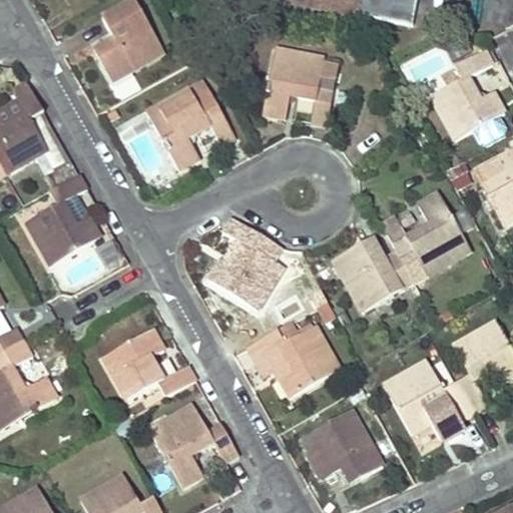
[(135,0),(104,18),(115,39),(106,44),(110,52),(99,59),(112,82),(165,53),(135,0)]
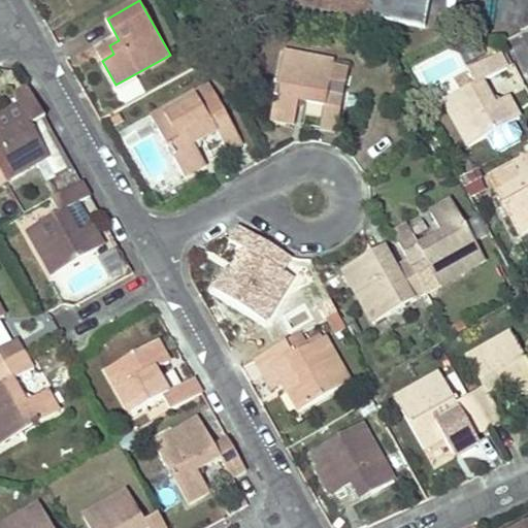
[(248,0),(371,22),(371,19),(427,28),(431,0),(248,0)]
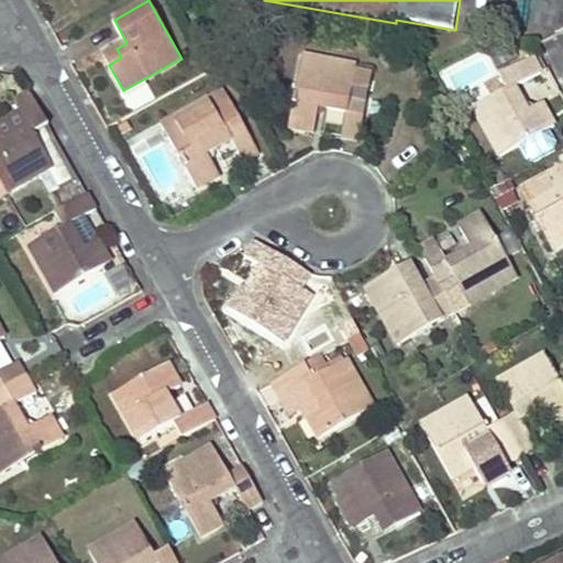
[(121,57),(117,48),(105,56),(109,65),(121,57)]
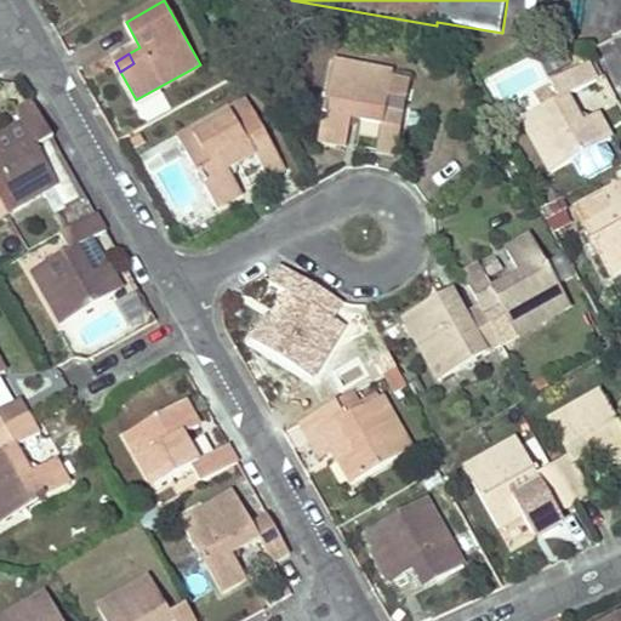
[(234,60),(220,67),(228,81),(241,73),(234,60)]
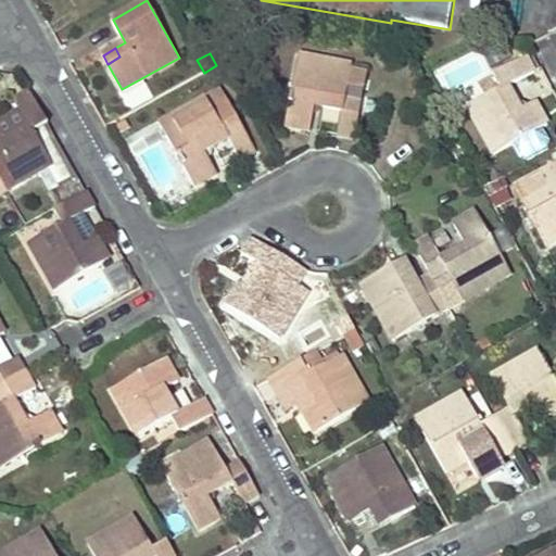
[(354,65),(301,53),(288,124),(313,129),(317,108),(344,113),(340,134),(356,138),(364,99),(348,97),(354,65)]
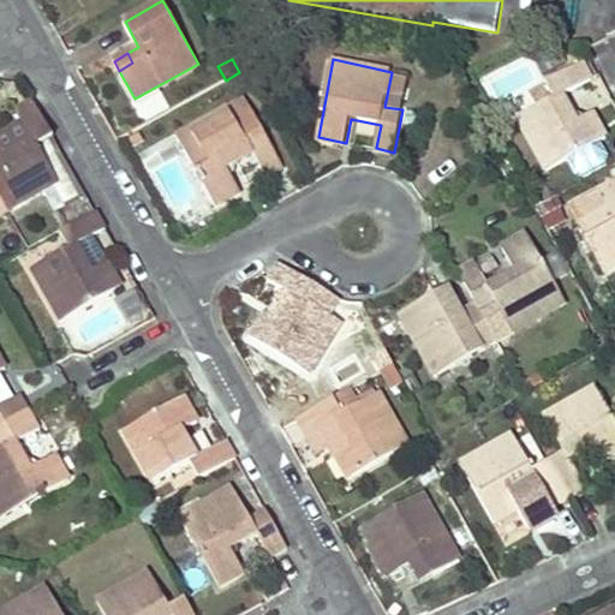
[(517,117),(545,168),(603,136),(590,112),(575,120),(561,94),(590,78),(581,61),(545,82),(553,96),(517,117)]
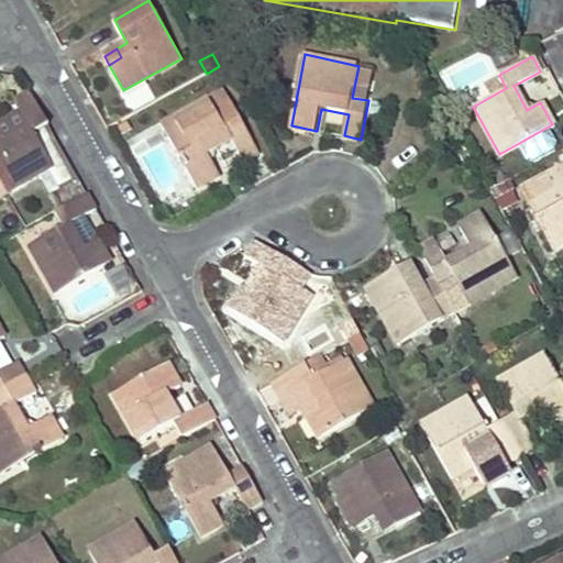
[(145,84),(122,95),(129,109),(152,98),(145,84)]
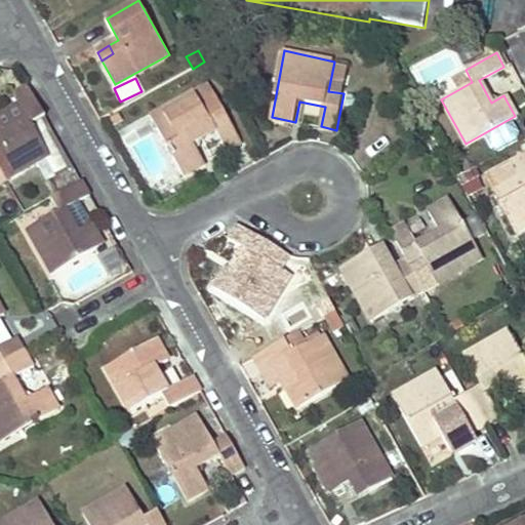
[(0,122),(0,172),(4,179),(48,155),(30,122),(43,115),(37,105),(34,99),(25,83),(12,90),(27,115),(3,128),(0,122)]
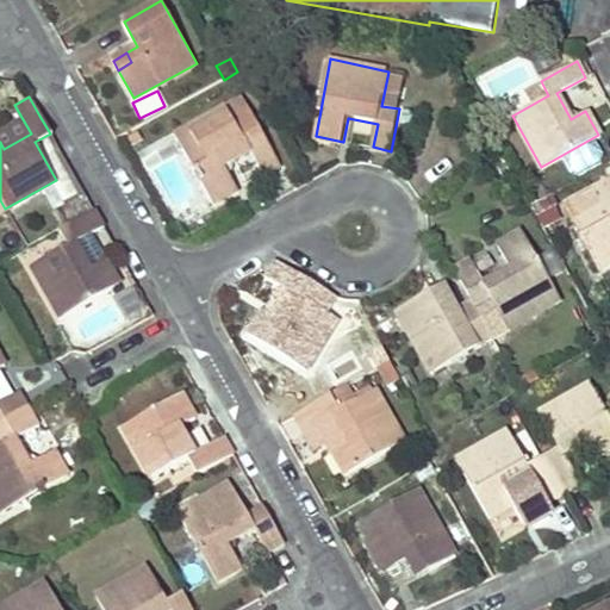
[(226,103),(175,131),(215,201),(237,188),(226,168),(254,153),(266,173),(281,163),(260,126),(244,135),(226,103)]
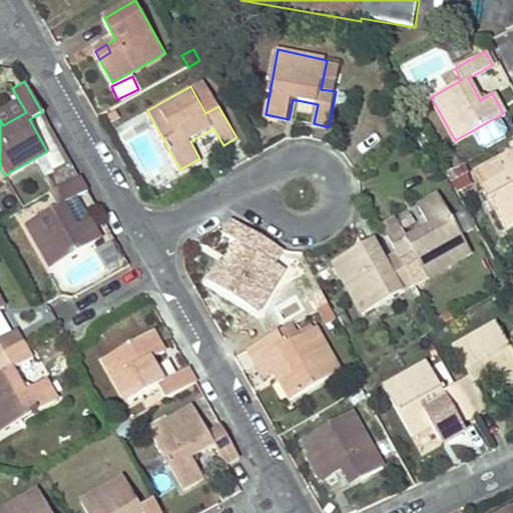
[(118,109),(109,114),(113,122),(122,116),(118,109)]
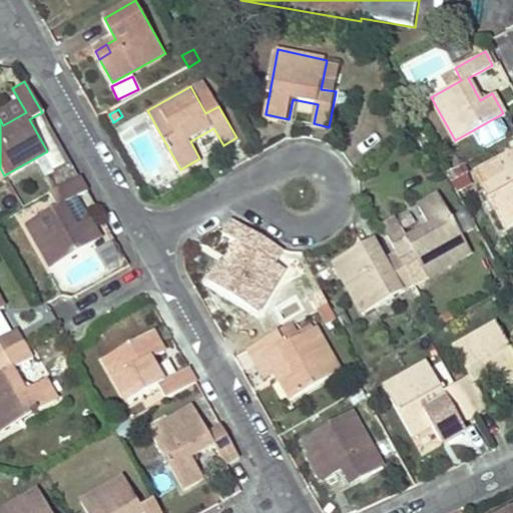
[(497,119),(478,131),(487,145),(506,134),(497,119)]
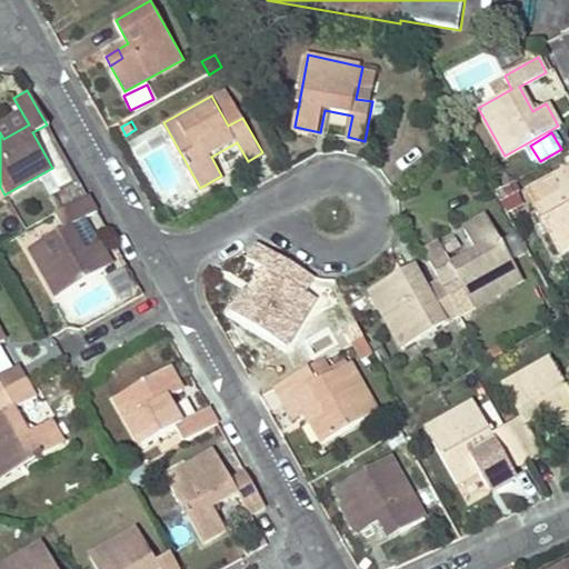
[(568,183),(562,171),(528,190),(559,248),(568,242),(568,183)]
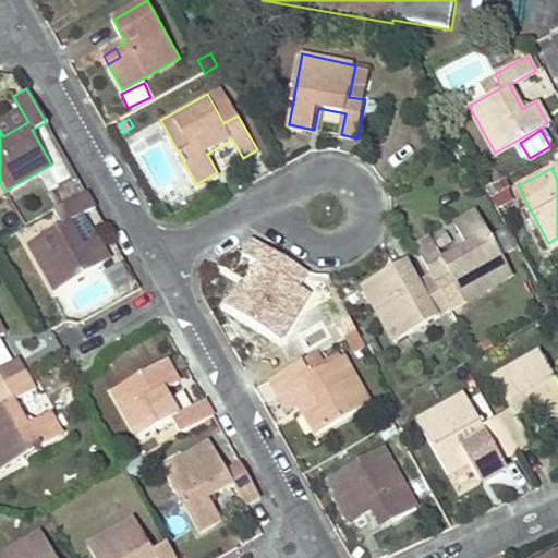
[(502,180),(488,187),(498,206),(512,198),(502,180)]
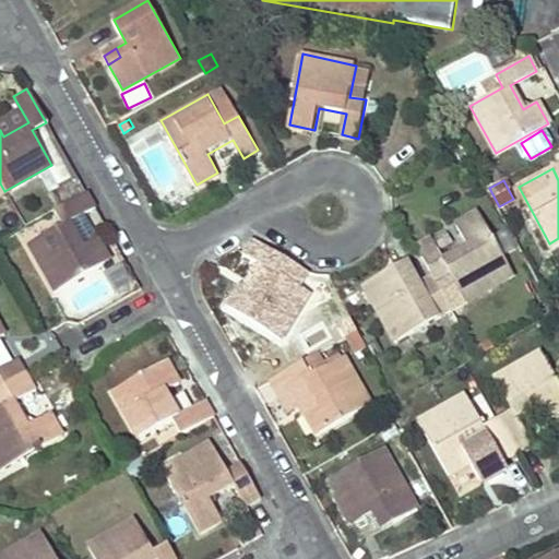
[(96,234),(88,238),(81,242),(68,219),(93,205),(84,190),(50,210),(59,223),(26,241),(54,290),(110,259),(96,234)]
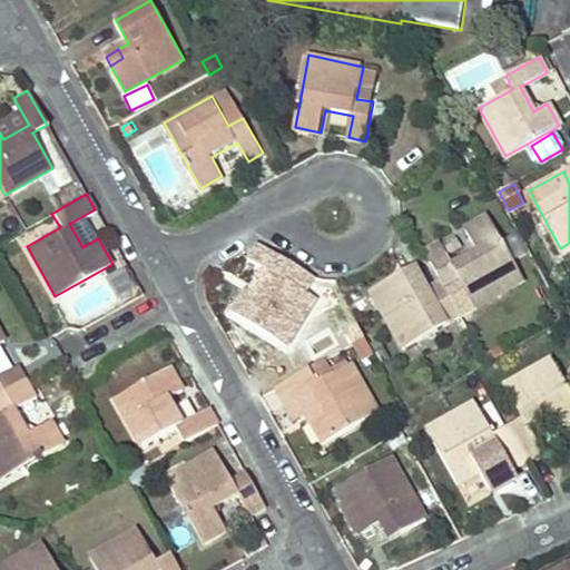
[(421,249),(438,279),(441,284),(458,275),(473,305),(521,276),(485,214),(462,227),(467,236),(471,245),(446,258),(438,241),(421,249)]
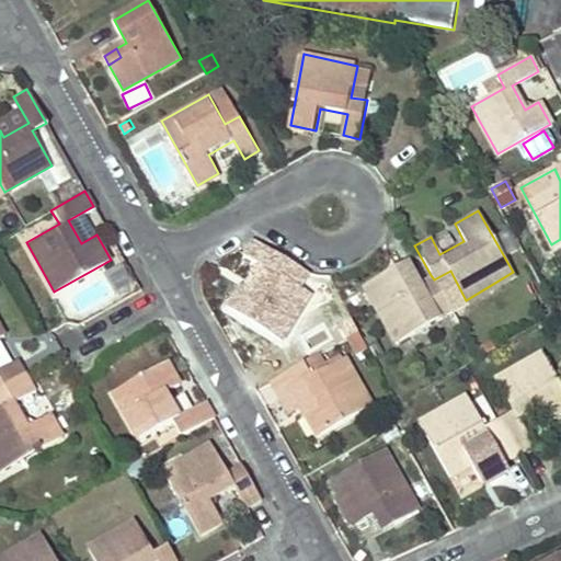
[(255,296),(249,293),(241,288),(227,310),(281,343),(310,294),(278,275),(288,260),(253,240),(244,255),(271,271),(255,296)]
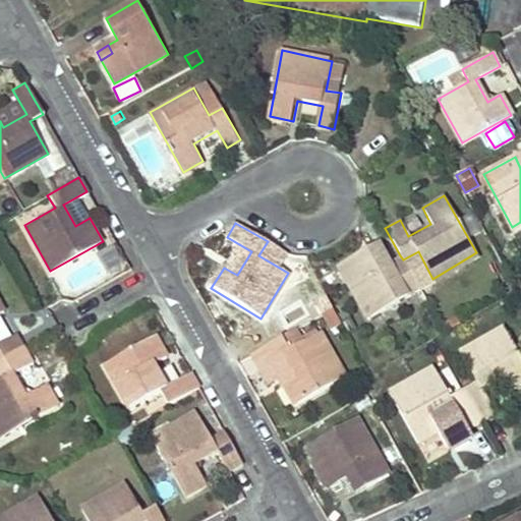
[(386,263),(377,245),(360,254),(364,262),(374,256),(380,266),(386,263)]
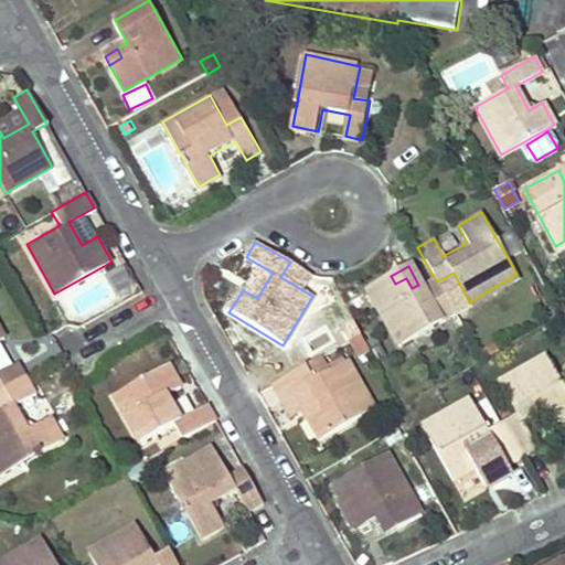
[(437,281),(434,277),(418,285),(412,288),(406,278),(395,284),(391,276),(366,288),(398,347),(455,315),(437,281)]
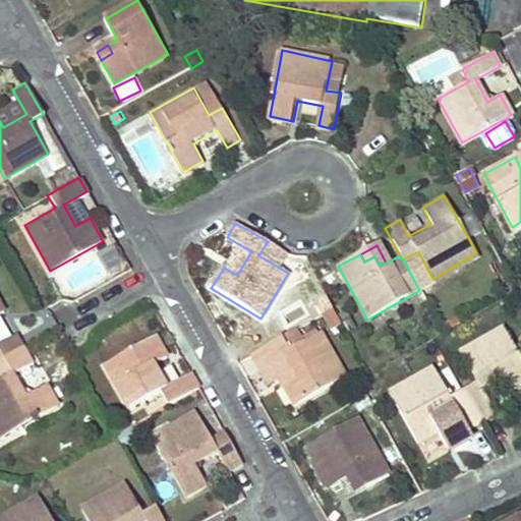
[(0,306),(0,358),(22,346),(15,333),(0,340),(0,311),(2,310),(0,306)]
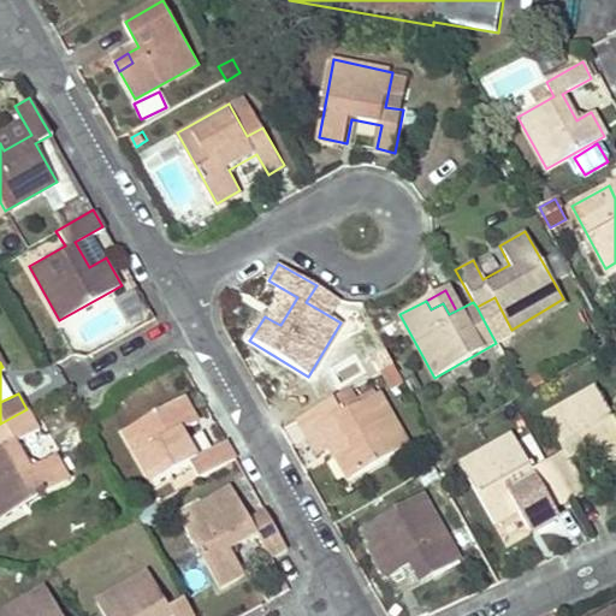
[(402,381),(391,363),(380,368),(391,388),(402,381)]
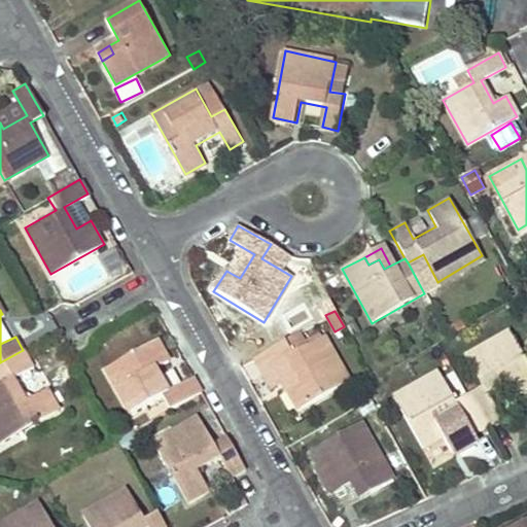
[(482,384),(465,392),(485,424),(499,416),(486,391),(498,385),(510,379),(517,392),(526,386),(526,358),(510,327),(464,353),(482,384)]
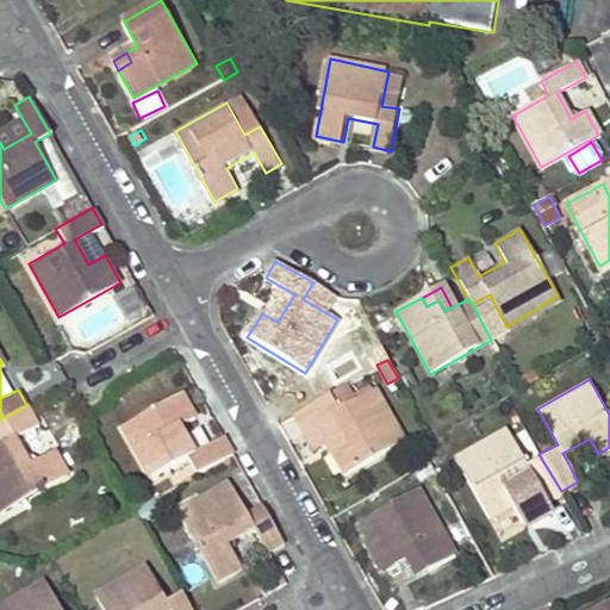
[(347,475),(375,458),(404,441),(374,390),(338,410),(329,392),(292,412),(302,429),(330,415),(344,440),(330,447),(347,475)]
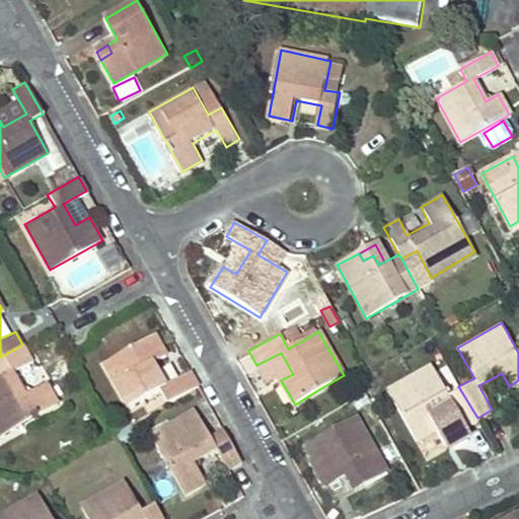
[(103,362),(116,384),(128,406),(158,388),(166,401),(197,384),(190,371),(166,383),(153,361),(167,353),(155,332),(103,362)]
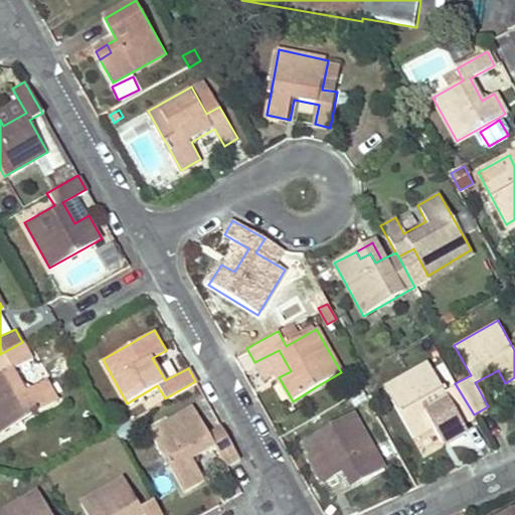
[(0,354),(0,430),(54,399),(42,378),(25,387),(13,365),(30,355),(22,342),(0,354)]
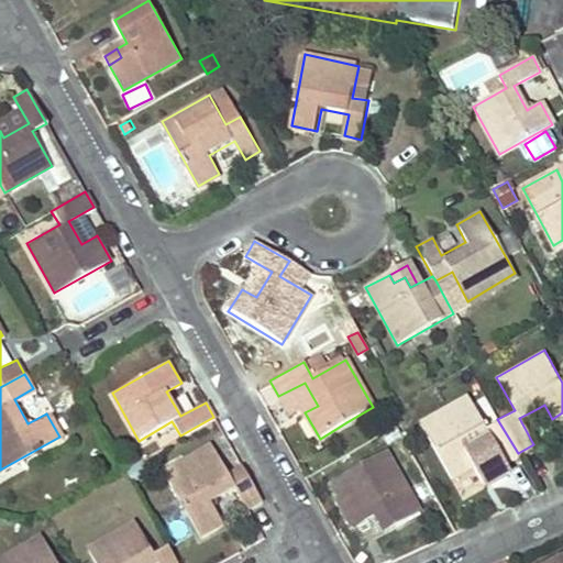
[(465,394),(418,420),(450,476),(472,464),(463,450),(488,435),(503,462),(518,453),(497,419),(484,427),(465,394)]
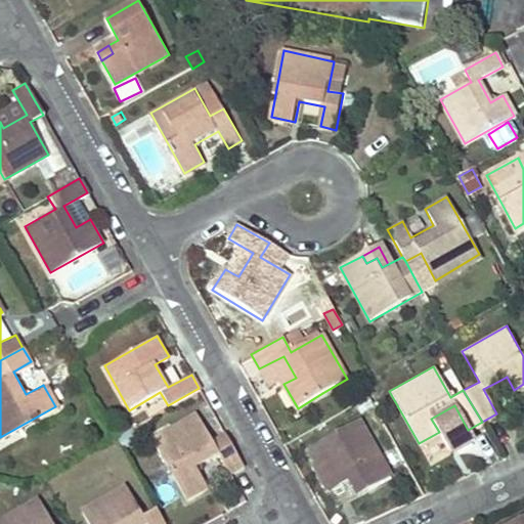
[(203,488),(198,479),(192,471),(220,455),(230,474),(243,466),(225,435),(214,441),(198,415),(153,439),(186,497),(203,488)]
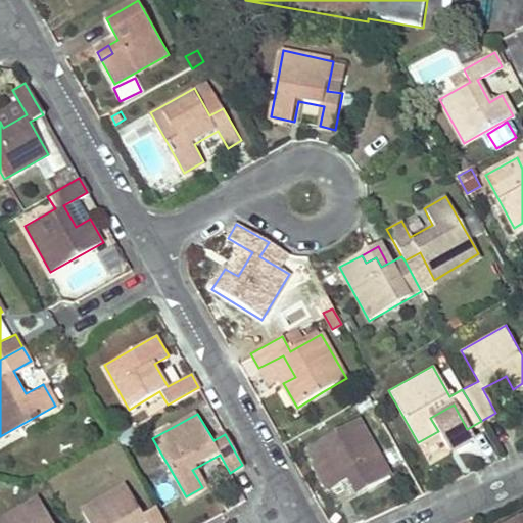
[(355,417),(302,447),(326,488),(347,476),(352,484),(362,479),(367,487),(388,475),(355,417)]
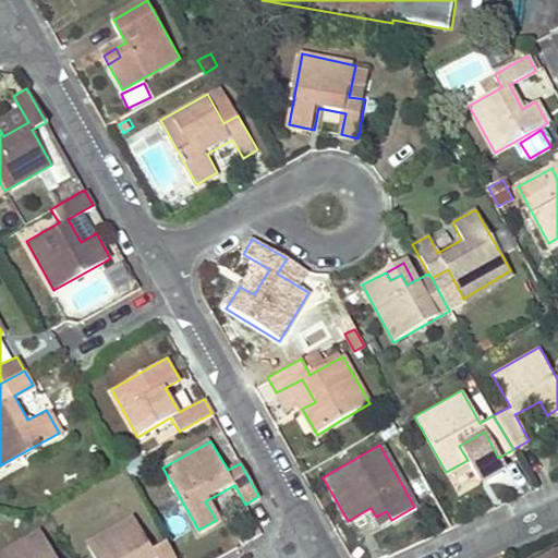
[(386,511),(376,517),(380,526),(391,520),(386,511)]
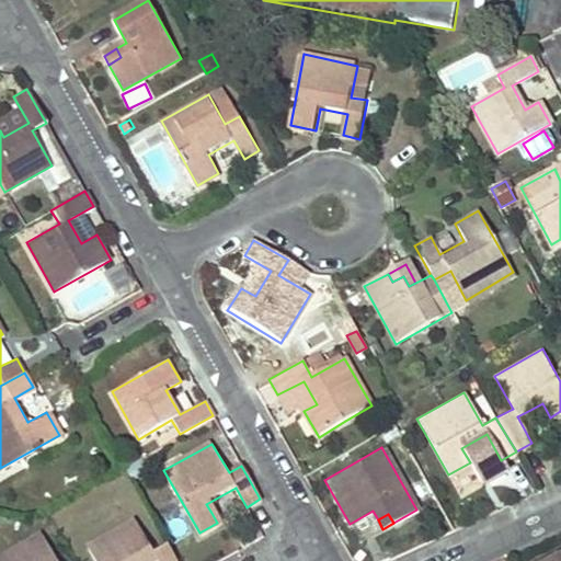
[(130,519),(82,547),(91,560),(174,560),(165,545),(150,553),(130,519)]
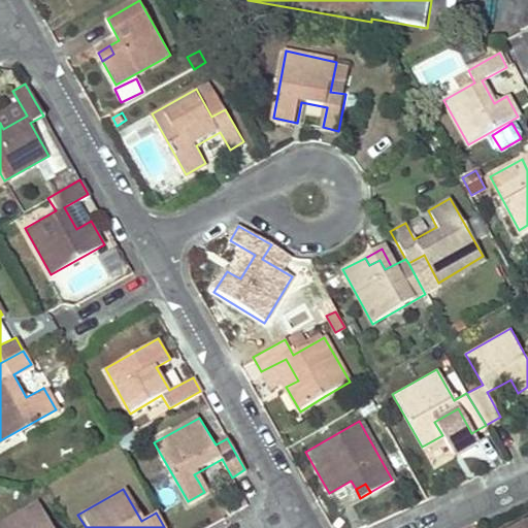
[(0,527),(53,527),(36,499),(0,519),(0,527)]
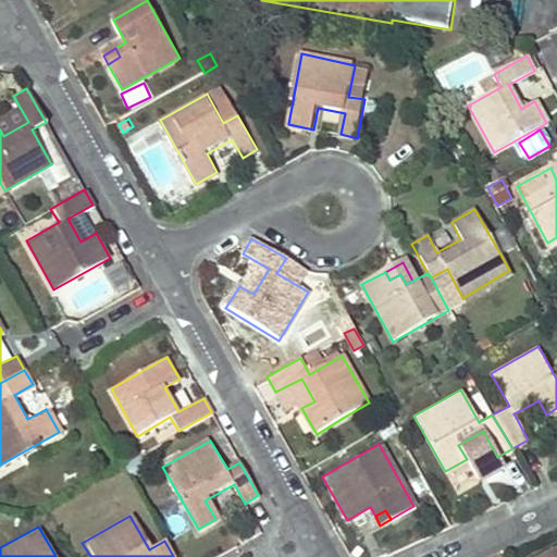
[(556,556),(556,545),(547,551),(549,556),(556,556)]
